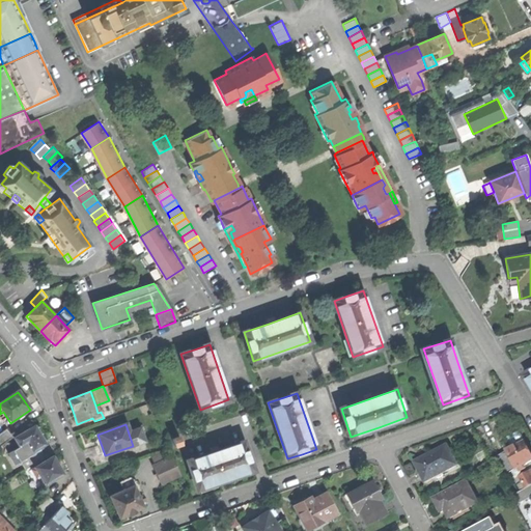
[(25,459),(26,460),(40,452),(38,449),(45,445),(44,443),(35,429),(34,427),(14,440),(25,459)]
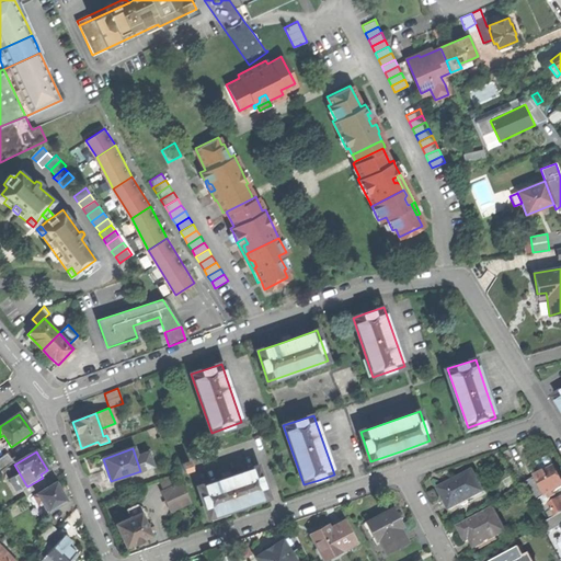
[(39,453),(37,454),(46,468),(48,467),(44,459),(39,453)]
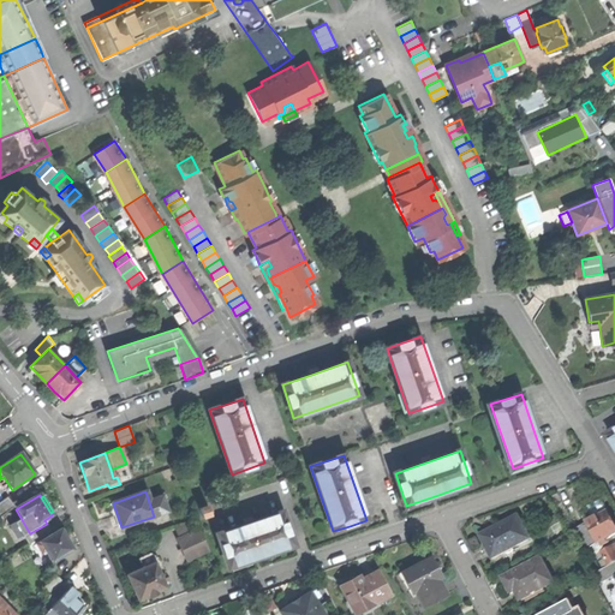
[(0,505),(0,518),(16,508),(9,499),(0,505)]
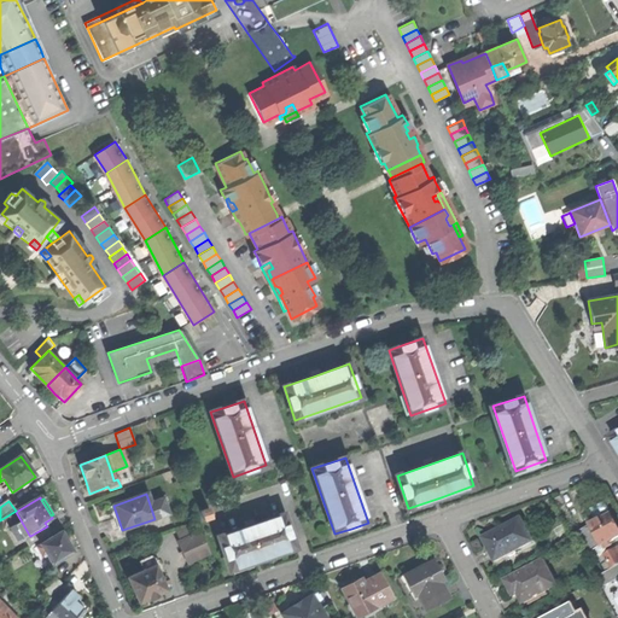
[(199,512),(203,520),(211,518),(209,508),(199,512)]
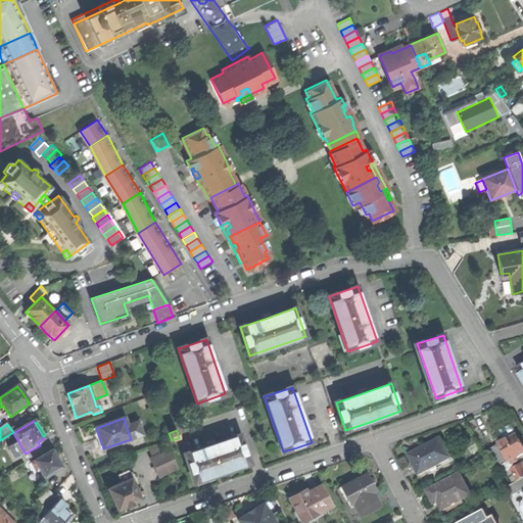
[(185,455),(194,483),(223,473),(249,464),(239,435),(185,455)]
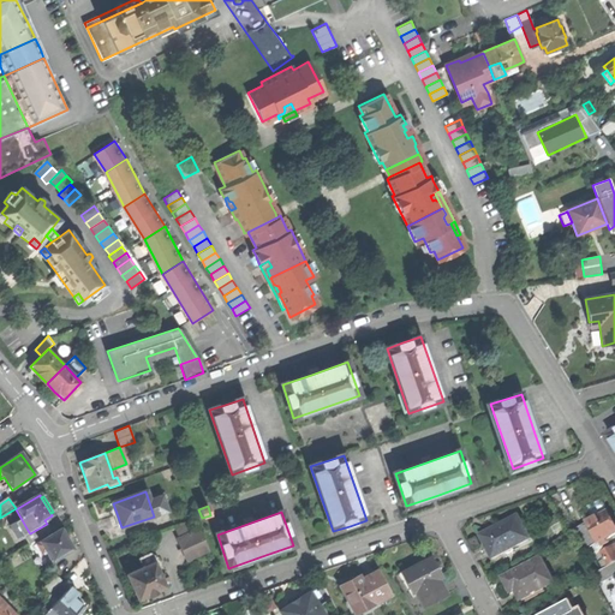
[(575,529),(587,549),(591,547),(599,542),(614,533),(614,526),(613,523),(607,512),(575,529)]
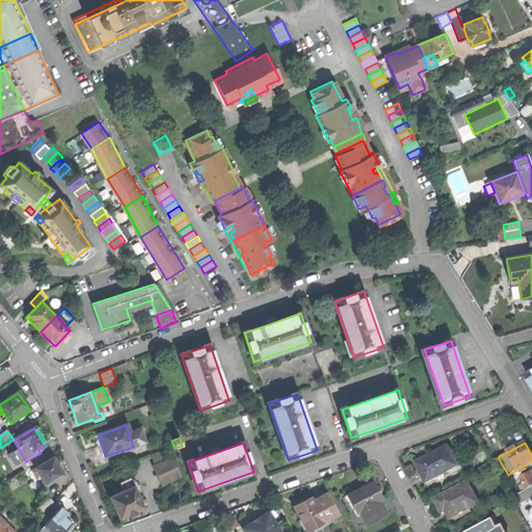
[(421,474),(426,483),(436,478),(439,482),(446,479),(444,474),(458,466),(448,447),(416,464),(421,474)]
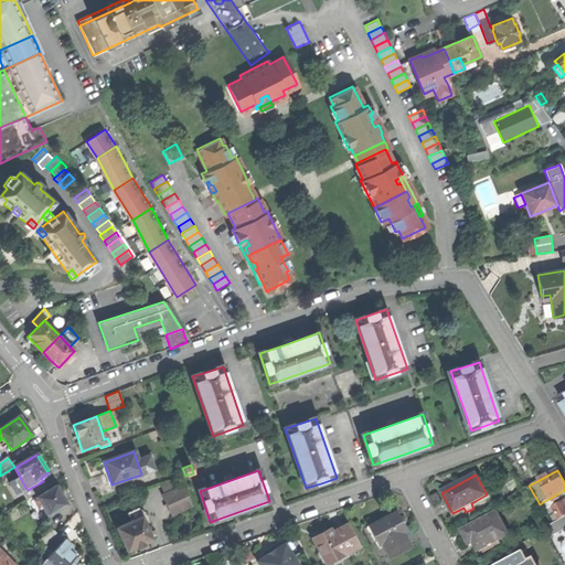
[(14,496),(20,493),(12,481),(8,484),(14,496)]
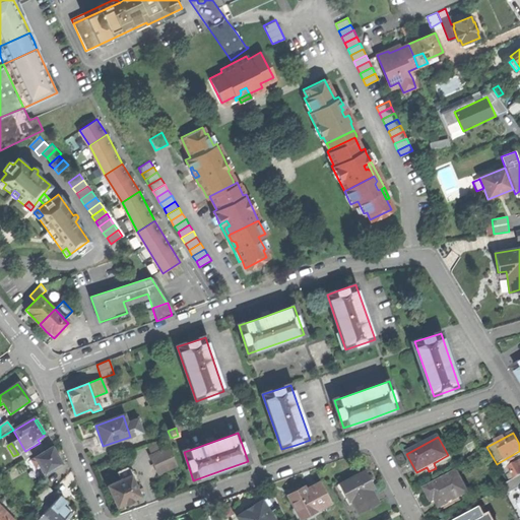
[(44,450),(40,443),(25,451),(24,450),(19,453),(24,462),(44,450)]
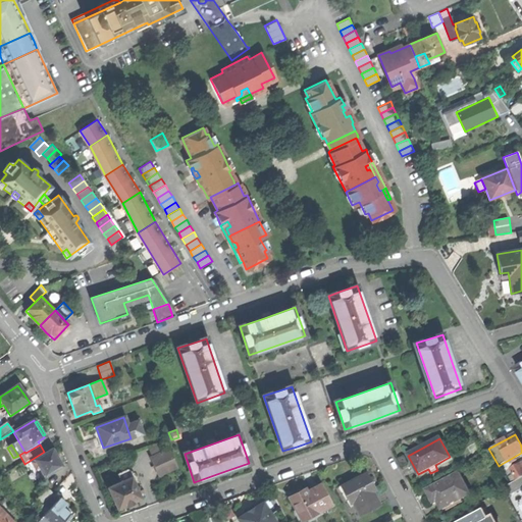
[(150,458),(155,467),(173,459),(168,450),(150,458)]
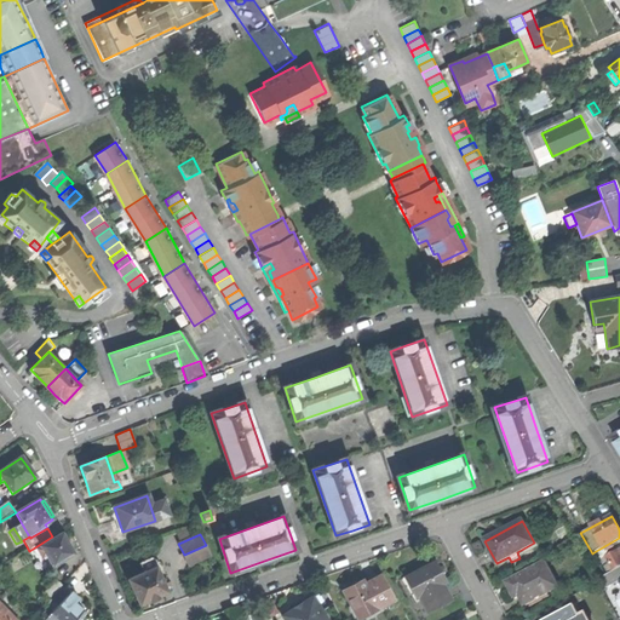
[(61,535),(36,550),(41,560),(46,557),(52,568),(74,555),(67,544),(61,535)]
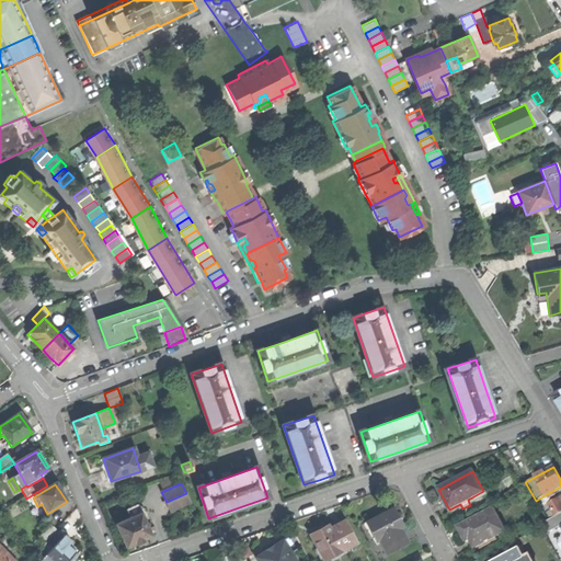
[(191,503),(186,493),(167,502),(171,512),(191,503)]
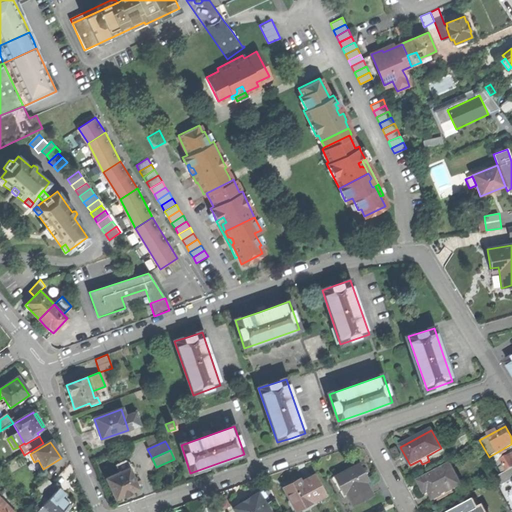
[(503,458),(499,451),(492,455),(495,462),(499,460),(503,458)]
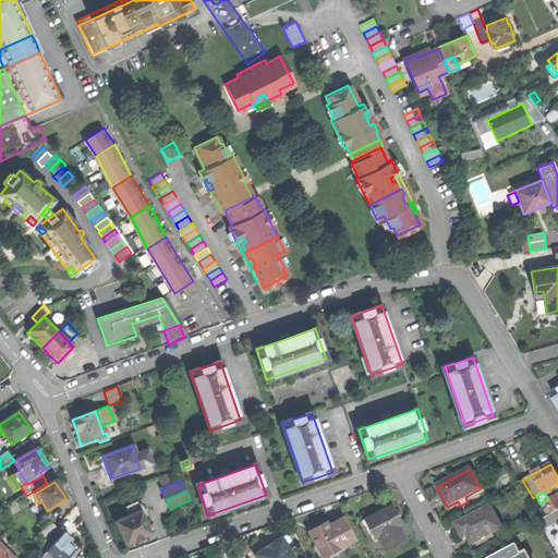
[(557,501),(555,496),(548,499),(544,501),(549,511),(550,514),(557,509),(557,501)]
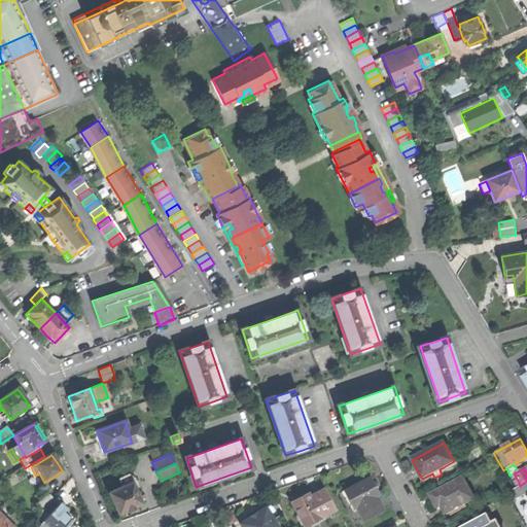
[(515,485),(519,483),(514,473),(510,476),(515,485)]
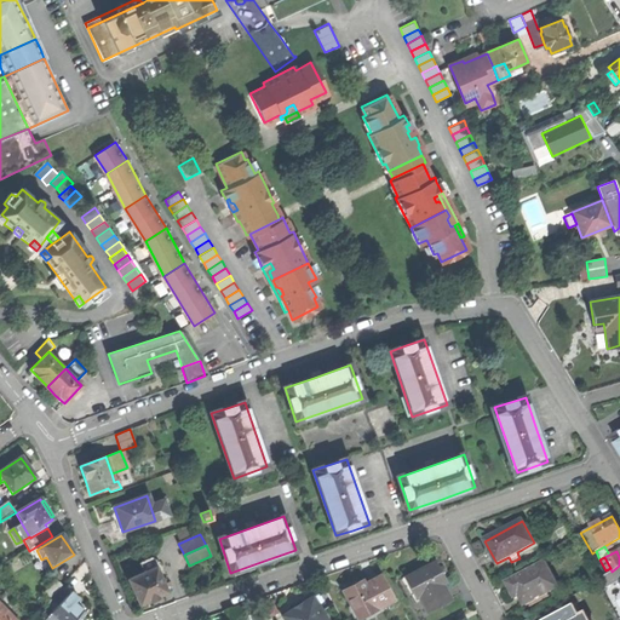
[(422,600),(428,610),(449,600),(441,583),(445,581),(441,573),(435,563),(411,575),(406,578),(414,596),(419,595),(422,600)]
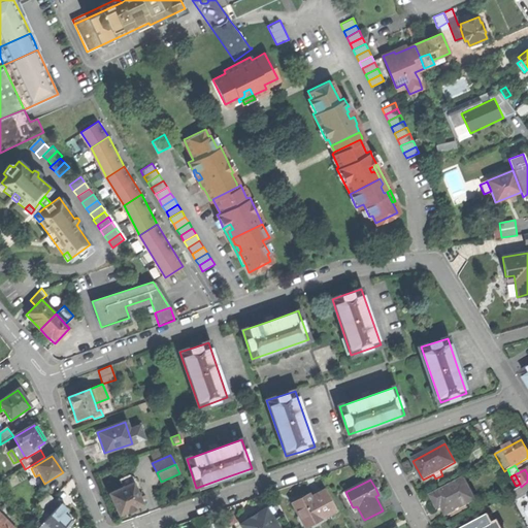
[(464,481),(432,497),(435,503),(438,509),(442,507),(447,516),(467,505),(475,500),(464,481)]
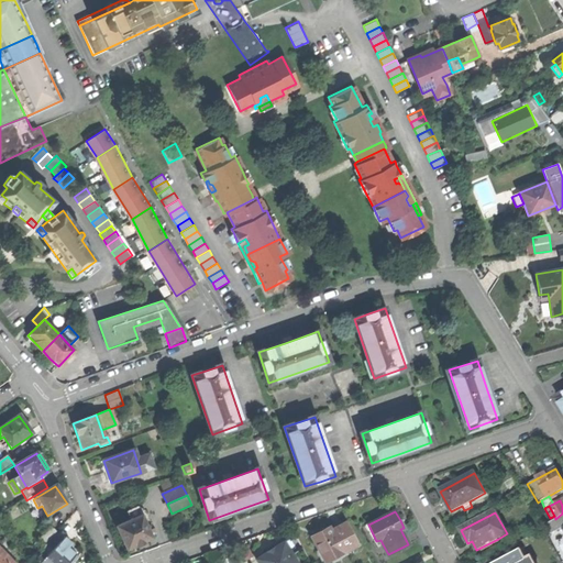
[(562,514),(555,519),(552,520),(558,531),(562,528),(562,514)]
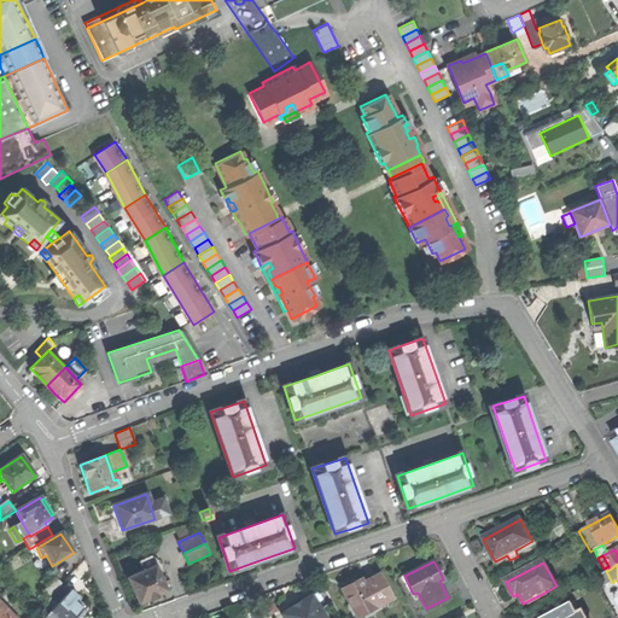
[(134,592),(139,604),(147,599),(149,601),(158,596),(157,595),(167,590),(164,586),(161,578),(155,566),(128,578),(134,592)]
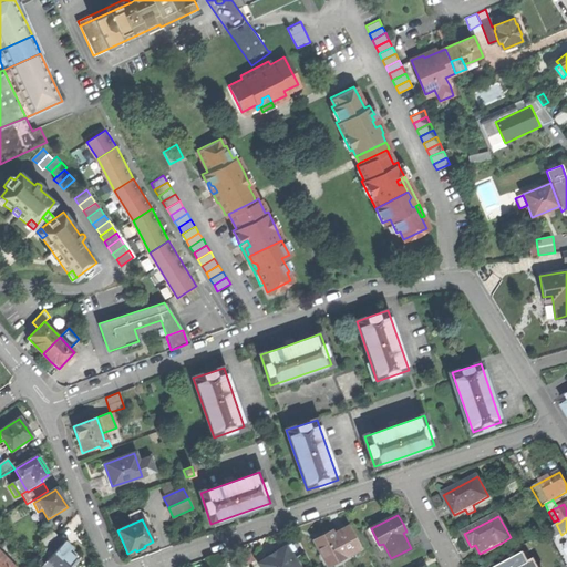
[(380,550),(385,548),(383,544),(379,545),(371,528),(375,526),(374,525),(367,529),(380,550)]
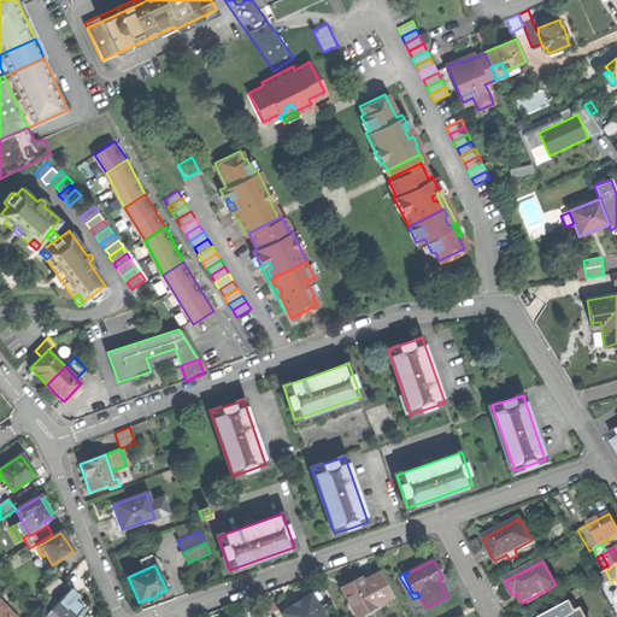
[(350,600),(354,612),(364,609),(388,597),(378,574),(362,582),(360,579),(354,582),(342,587),(350,600)]
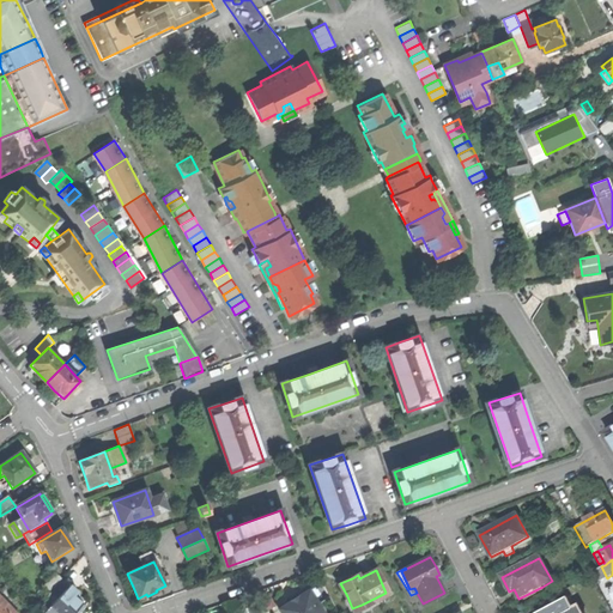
[(44,586),(52,593),(61,582),(62,581),(55,574),(44,586)]
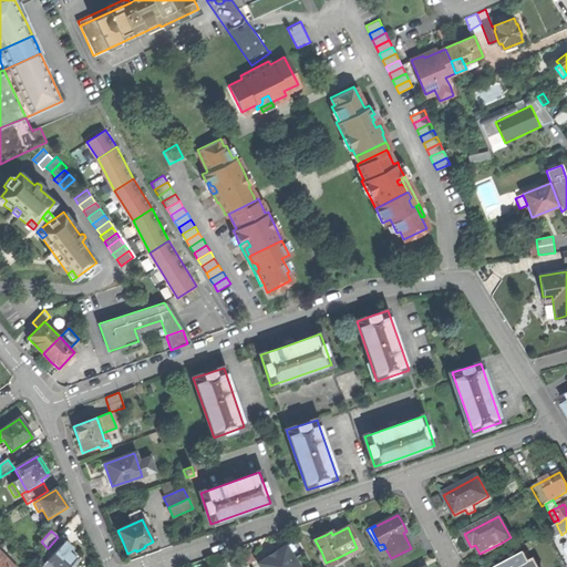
[(38,558),(45,565),(61,547),(63,545),(57,538),(48,548),(38,558)]
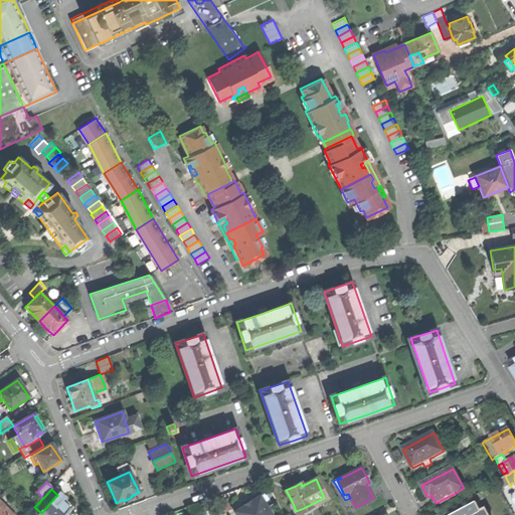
[(458,496),(456,493),(436,503),(438,507),(458,496)]
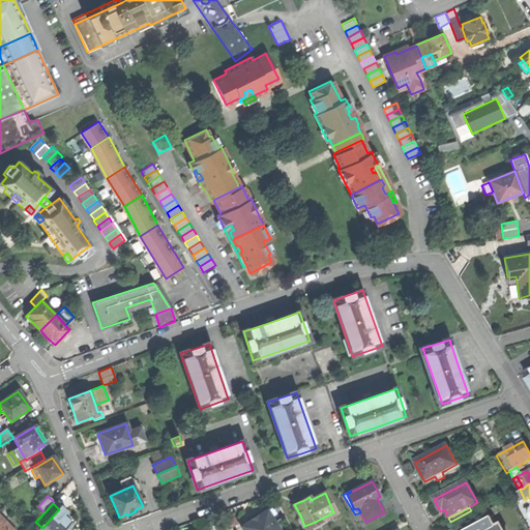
[(239,524),(242,529),(292,529),(286,517),(274,522),(268,508),(257,514),(256,513),(253,516),(251,517),(251,518),(239,524)]
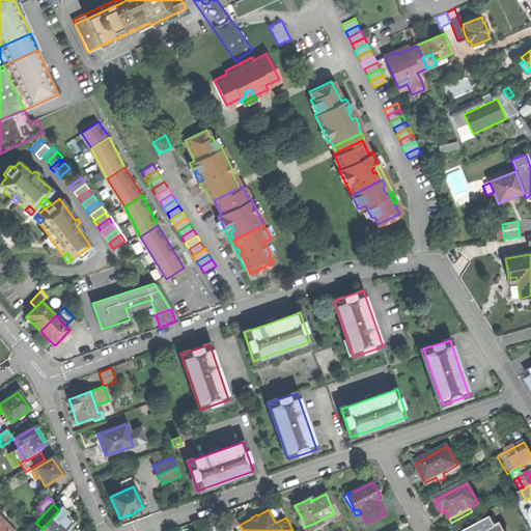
[(43,529),(39,530),(68,530),(74,527),(64,519),(57,512),(43,529)]
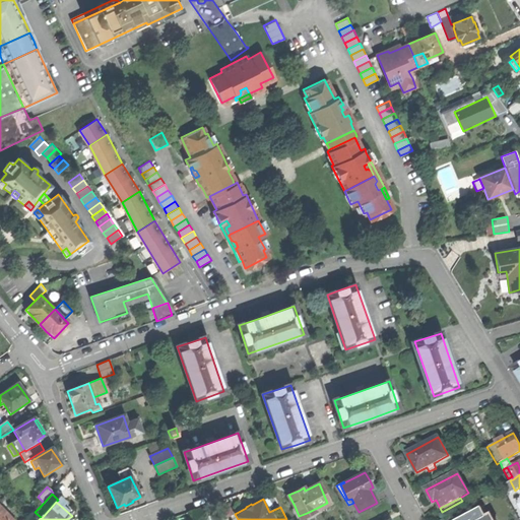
[(300,519),(309,516),(307,513),(299,516),(295,506),(291,508),(297,519),(300,519)]
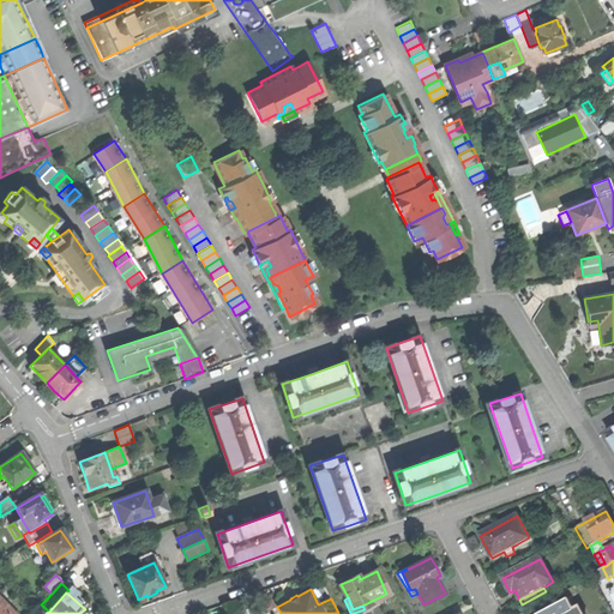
[(0,613),(14,613),(0,599),(0,613)]
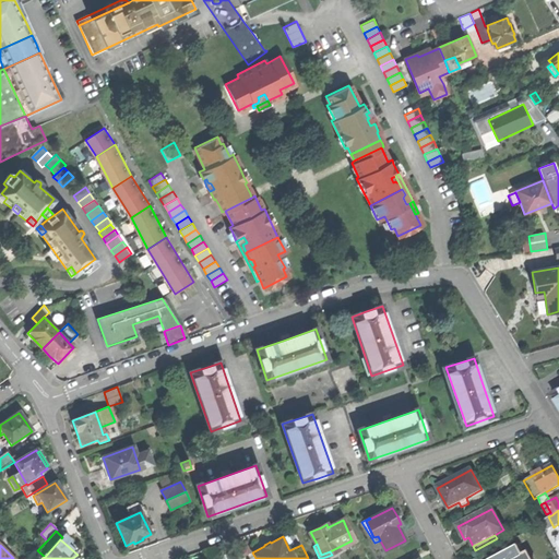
[(530,558),(527,554),(522,557),(518,548),(495,558),(530,558)]
